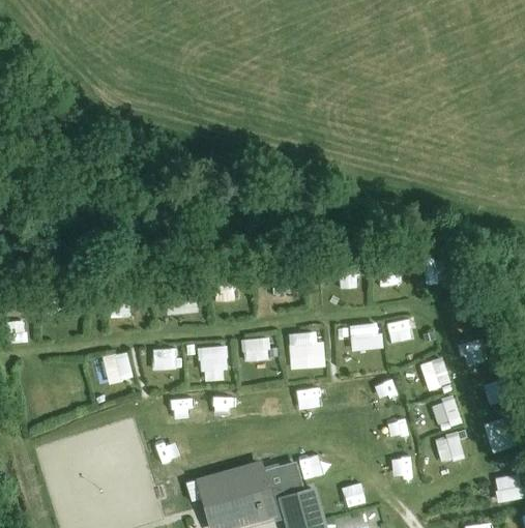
[(421,256),(427,293),(456,289),(450,253),(421,256)]
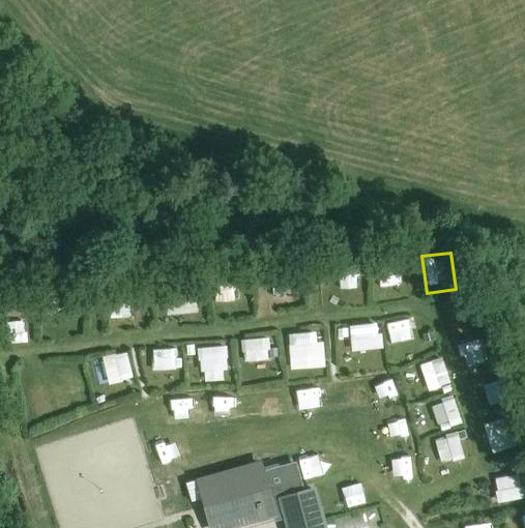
[(399,262),(377,265),(381,289),(403,286),(399,262)]
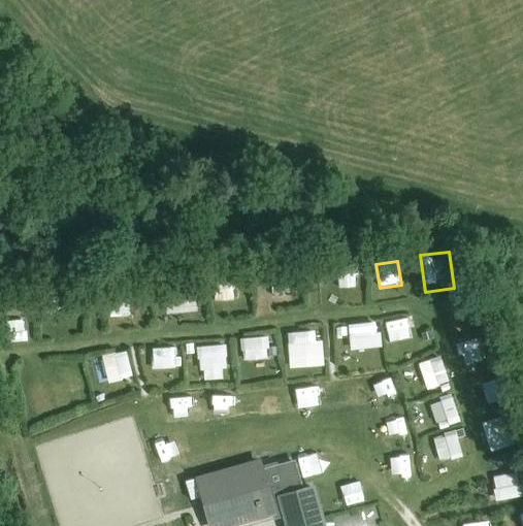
[(166,314),(197,313),(196,286),(165,288),(166,314)]
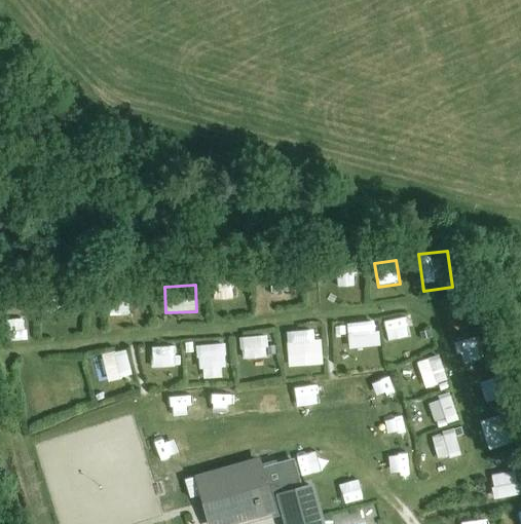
[(381,322),(385,342),(408,337),(404,316),(381,322)]
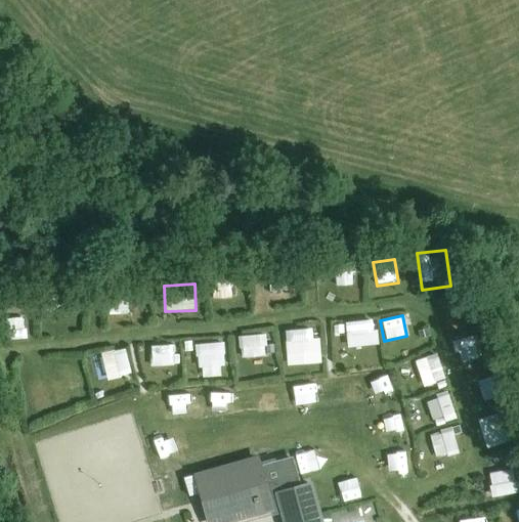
[(348,322),(348,344),(373,344),(372,321),(348,322)]
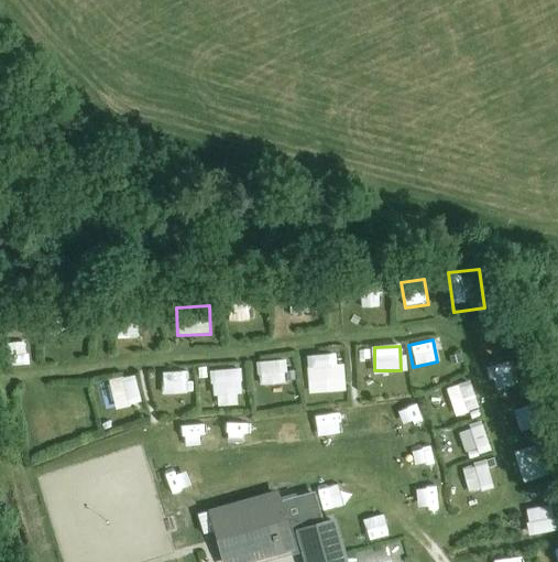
[(328,392),(328,381),(342,380),(341,354),(307,355),(308,392),(328,392)]
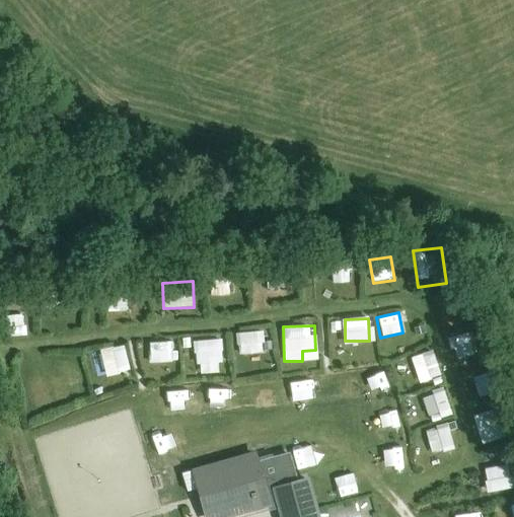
[(265,352),(263,329),(236,333),(238,355),(265,352)]
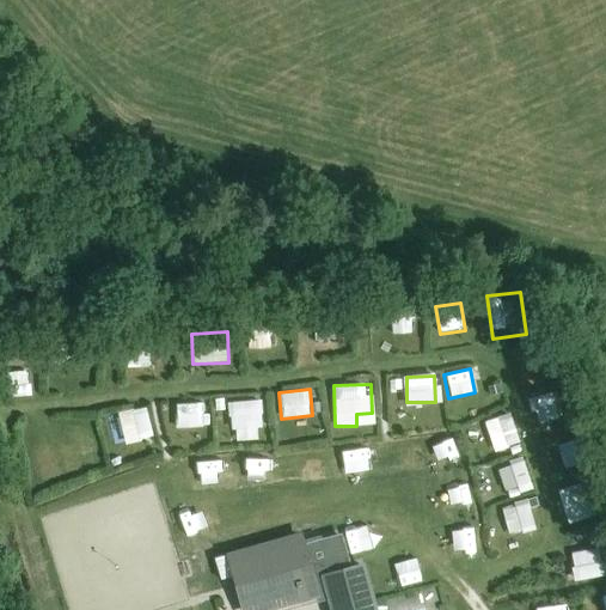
[(556,391),(531,396),(536,424),(561,419),(556,391)]
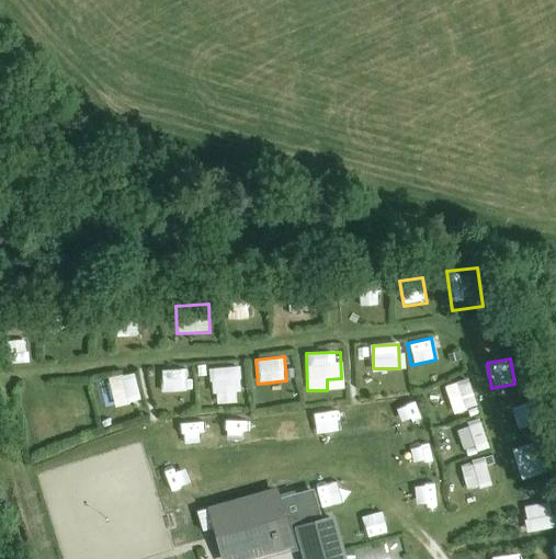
[(211,395),(242,392),(241,366),(210,367),(211,395)]
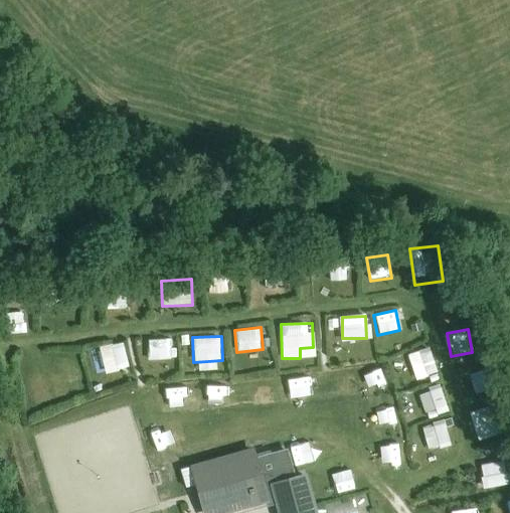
[(174,359),(173,338),(148,339),(149,360),(174,359)]
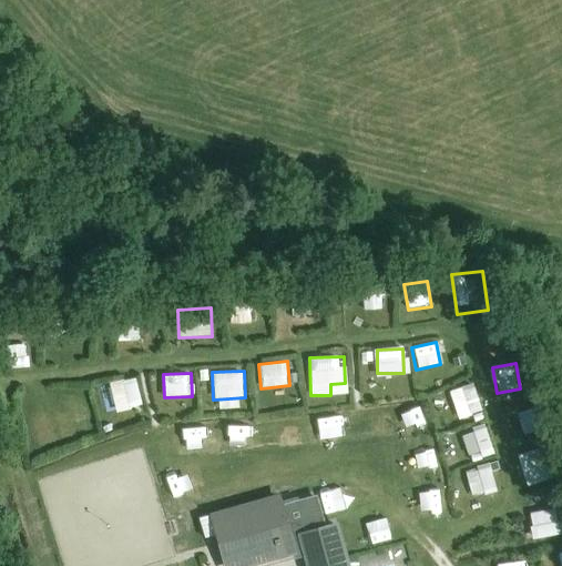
[(136,381),(110,387),(116,410),(142,403),(136,381)]
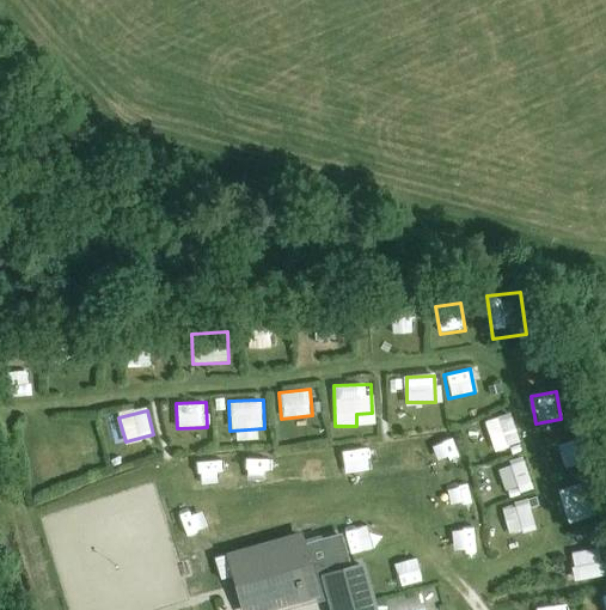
[(487,419),(493,451),(520,445),(514,413),(487,419)]
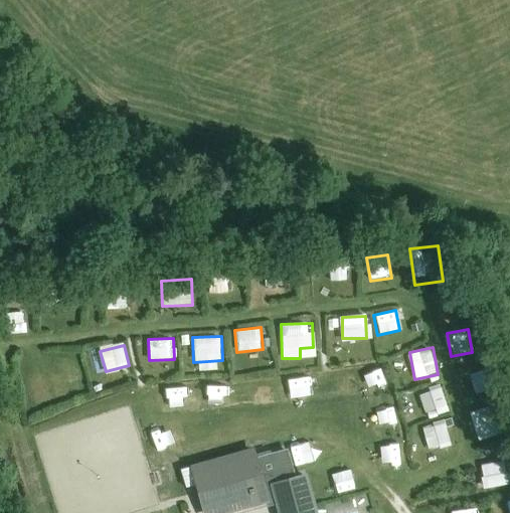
[(490,368),(471,373),(476,393),(495,388),(490,368)]
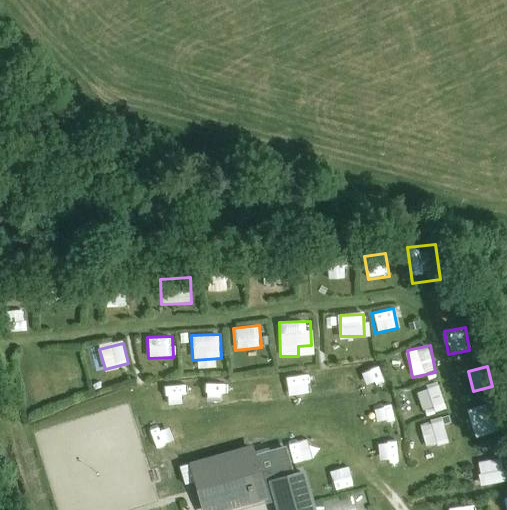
[(418,388),(422,414),(445,410),(441,385),(418,388)]
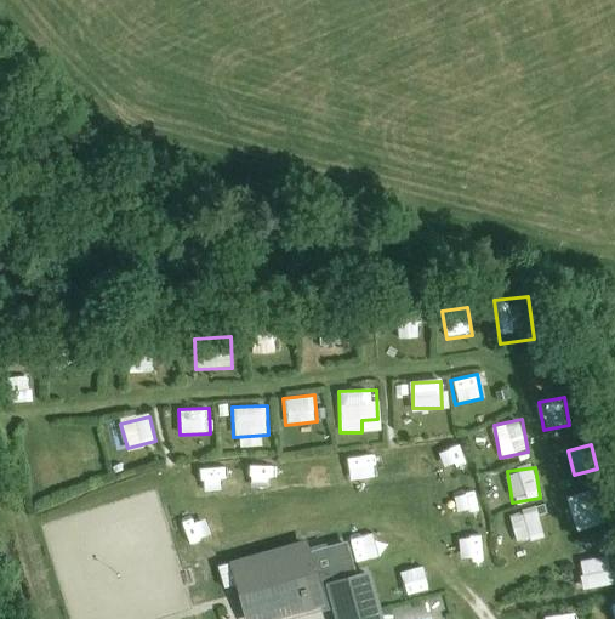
[(565,498),(574,522),(601,512),(592,488),(565,498)]
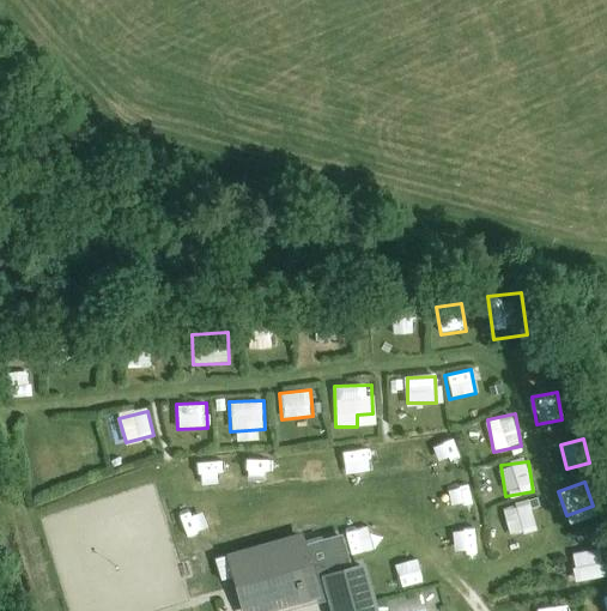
[(503,506),(508,536),(536,531),(532,501),(503,506)]
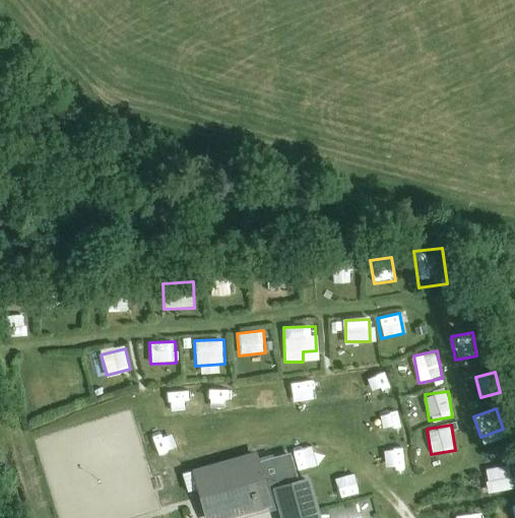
[(252,454),(187,472),(199,517),(234,517),(263,510),(264,513),(272,511),(274,517),(314,517),(304,479),(293,482),(284,455),(254,464),(252,454)]
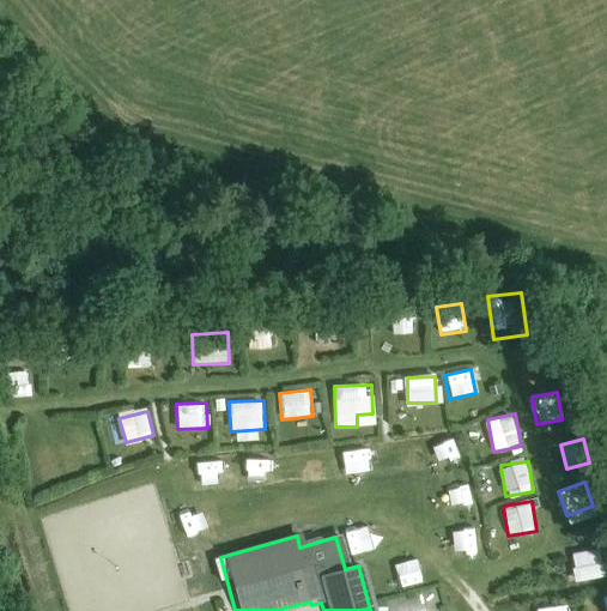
[(574,551),(574,581),(605,580),(604,550),(574,551)]
